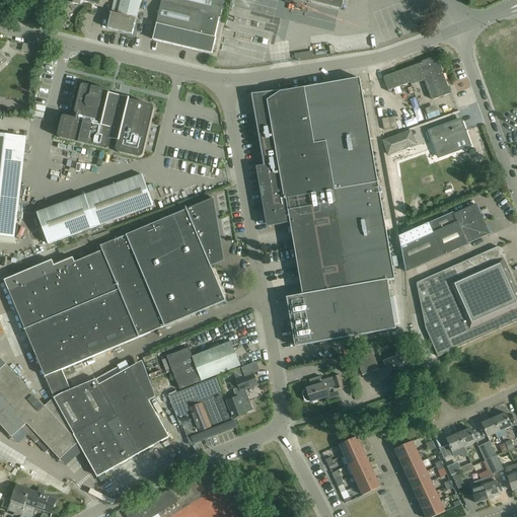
[(112,0),(105,26),(131,32),(138,0),(112,0)]
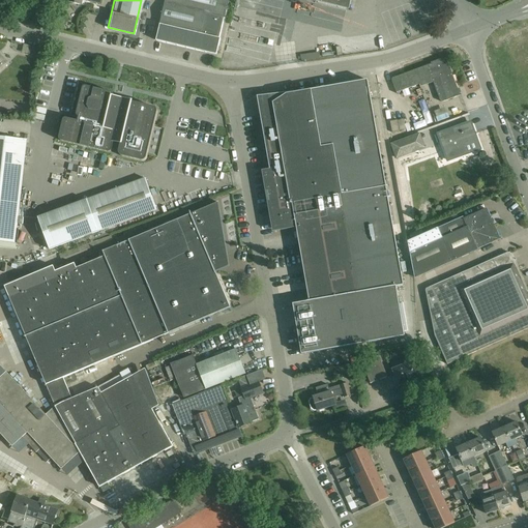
[(164,0),(158,23),(154,38),(215,53),(220,37),(217,36),(223,16),(223,17),(227,0),(164,0)]
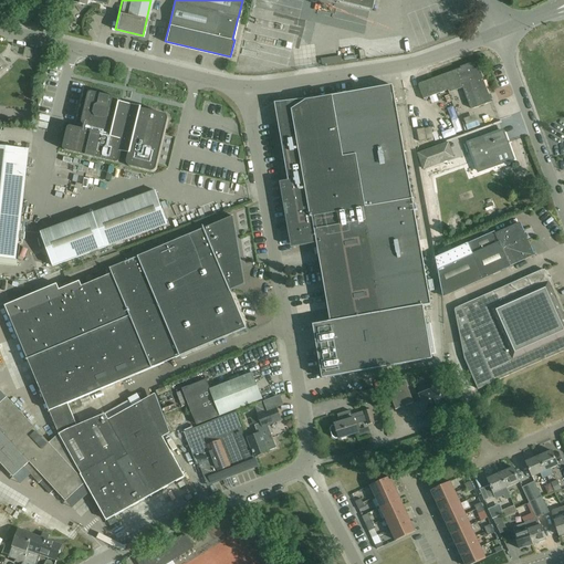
[(262,16),(291,22),(293,12),(295,13),(299,0),(272,0),(265,0),(262,16)]
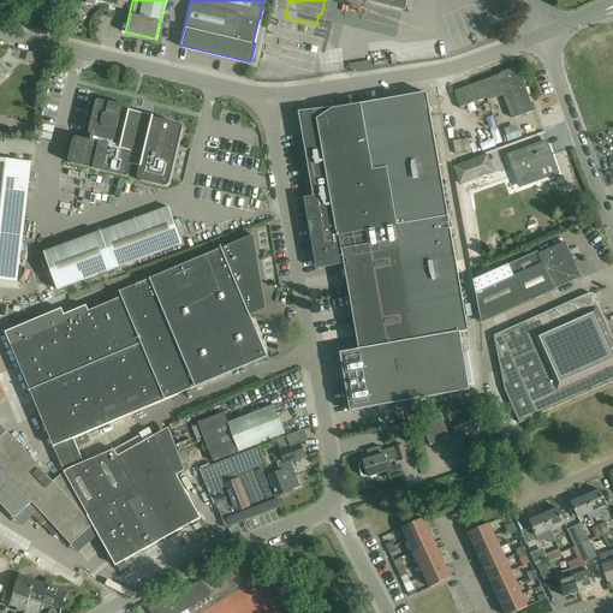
[(42,63),(43,54),(33,51),(30,60),(42,63)]
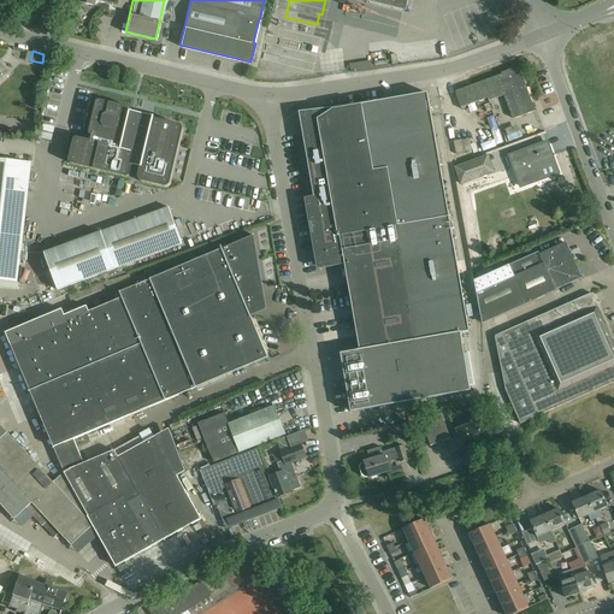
[(371,59),(372,69),(385,68),(385,58),(371,59)]
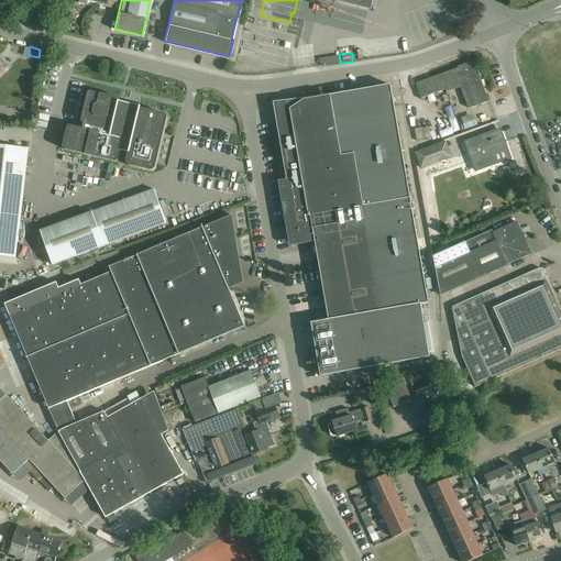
[(322,65),(336,62),(334,54),(320,57),(322,65)]
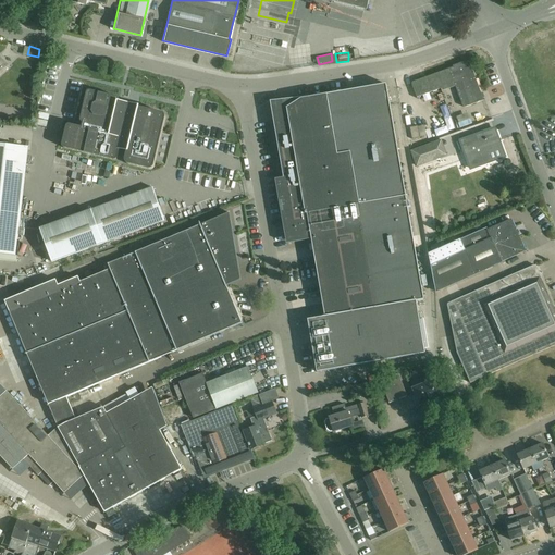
[(452,65),(410,81),(409,81),(409,82),(415,95),(440,86),(441,89),(454,84),(460,102),(460,103),(461,105),(463,105),(464,105),(481,98),(467,59),(466,59),(465,59),(451,64),(452,65)]
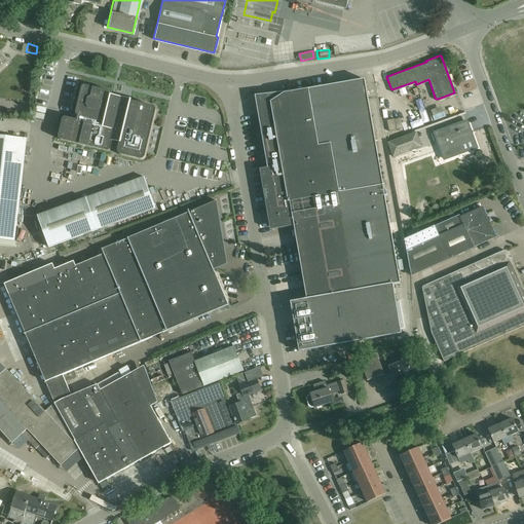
[(391,283),(398,282),(363,78),(282,91),(256,109),(266,166),(258,167),(268,228),(292,224),(305,297),(303,297),(303,298),(289,300),(297,349),(400,332),(391,283)]
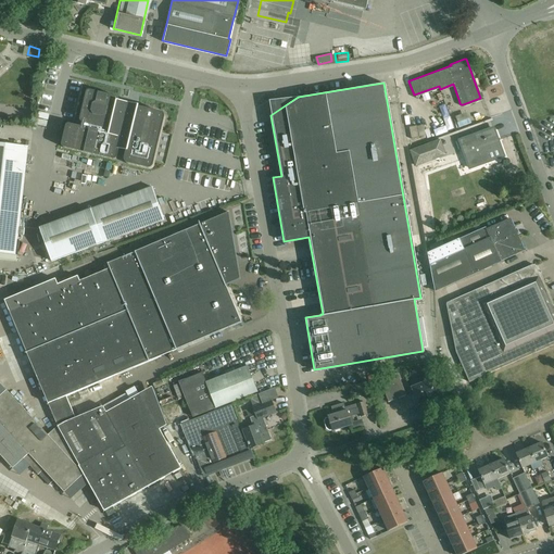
[(115,155),(117,147),(125,149),(123,156),(123,158),(123,159),(123,160),(124,161),(125,162),(126,162),(146,167),(147,167),(148,167),(149,166),(150,166),(150,165),(151,164),(163,116),(163,115),(162,114),(162,113),(161,112),(160,112),(139,106),(138,106),(137,106),(136,108),(135,109),(135,110),(134,112),(125,110),(114,108),(116,99),(114,95),(106,93),(106,92),(96,90),(88,88),(85,90),(78,117),(80,121),(79,125),(67,122),(64,124),(60,142),(62,146),(112,158),(115,155)]
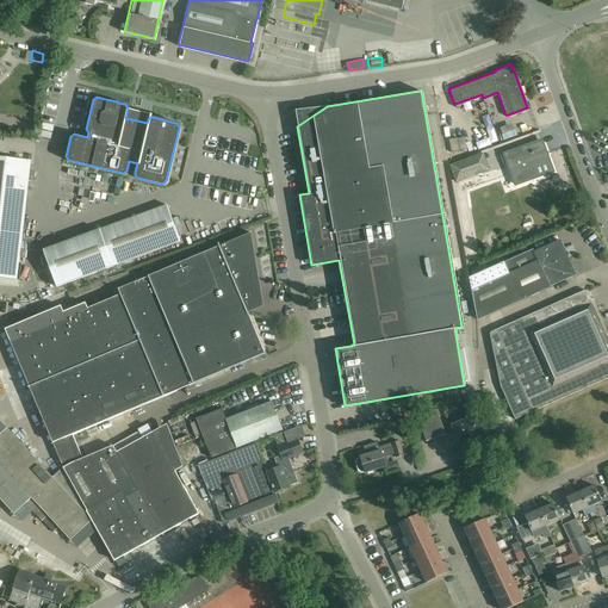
[(514,122),(516,129),(528,126),(527,118),(514,122)]
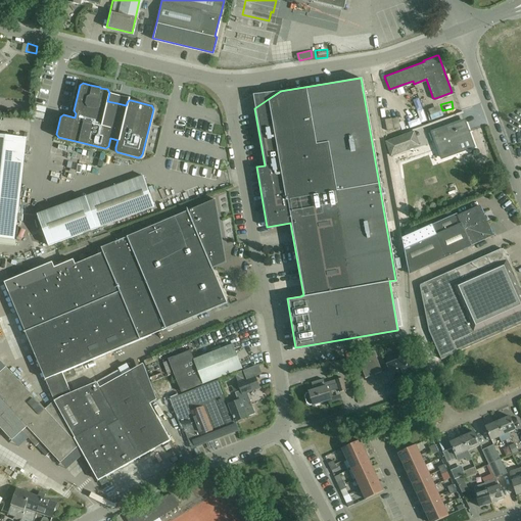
[(408,108),(403,111),(408,122),(413,120),(408,108)]
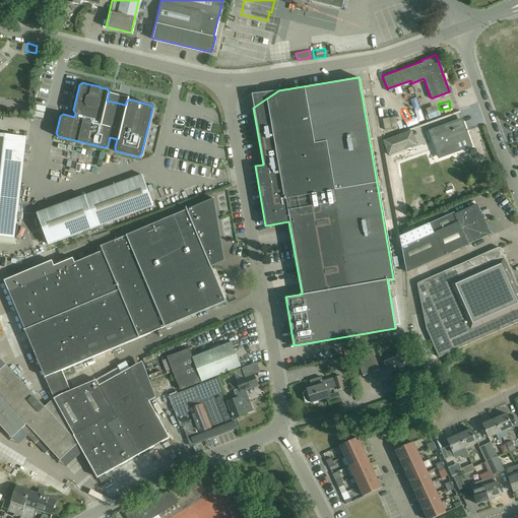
[(388,116),(381,117),(383,128),(390,127),(388,116)]
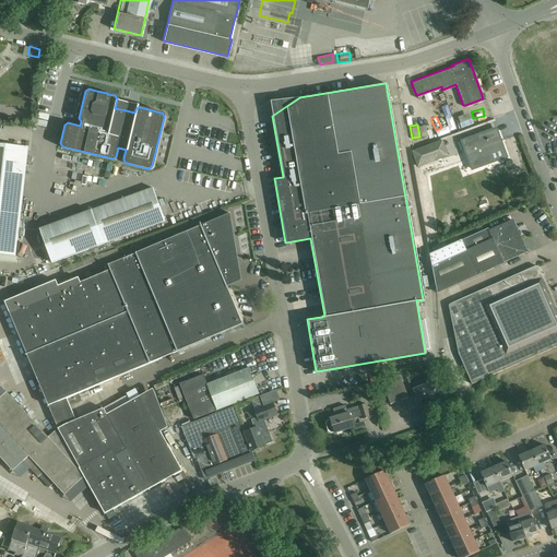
[(494,127),(461,139),(472,167),(505,155),(494,127)]
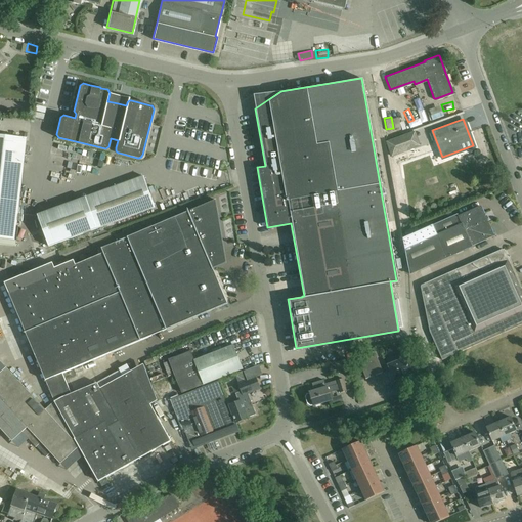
[(390,155),(419,144),(414,130),(385,140),(390,155)]
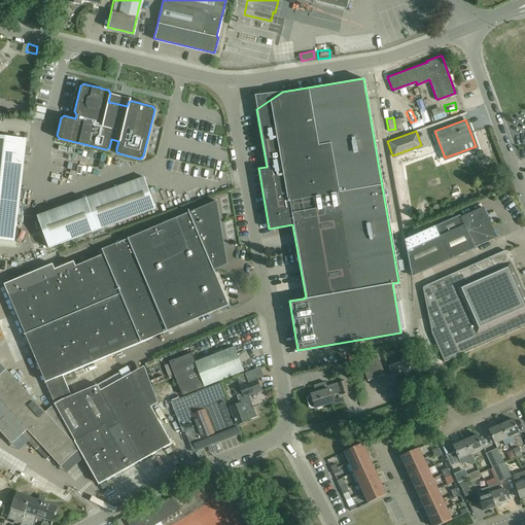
[(27,139),(0,135),(0,244),(13,247),(14,241),(26,139),(27,139)]
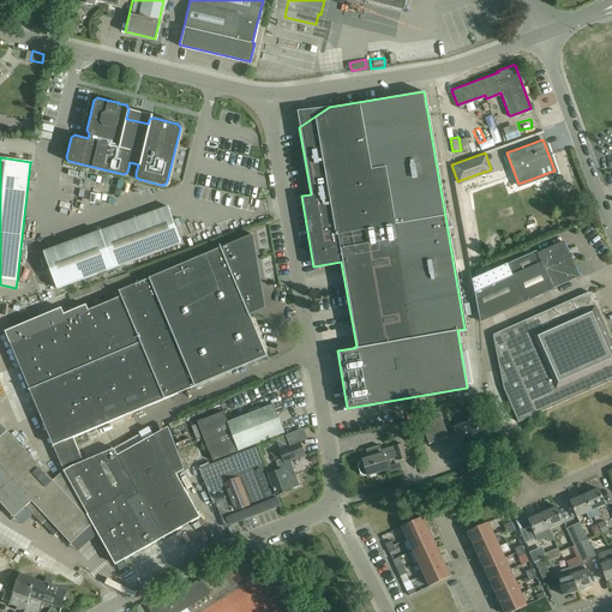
[(466,189),(509,173),(505,166),(456,183),(468,267),(478,265),(466,189)]
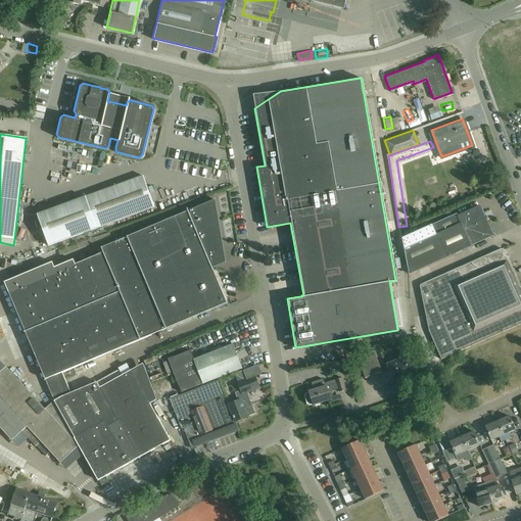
[(67,167),(67,151),(60,151),(60,147),(54,147),(54,167),(67,167)]
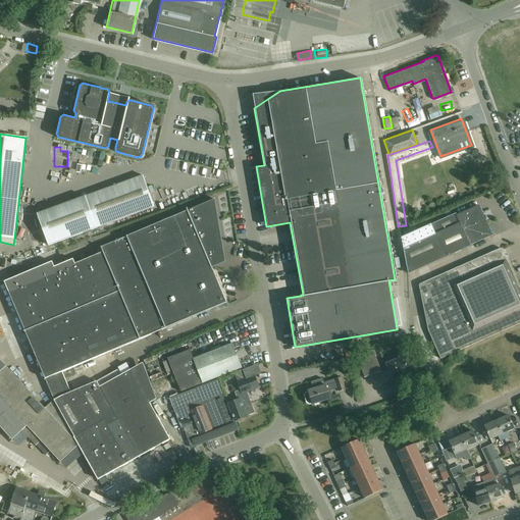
[(86,168),(89,157),(83,156),(84,152),(76,150),(72,165),(86,168)]
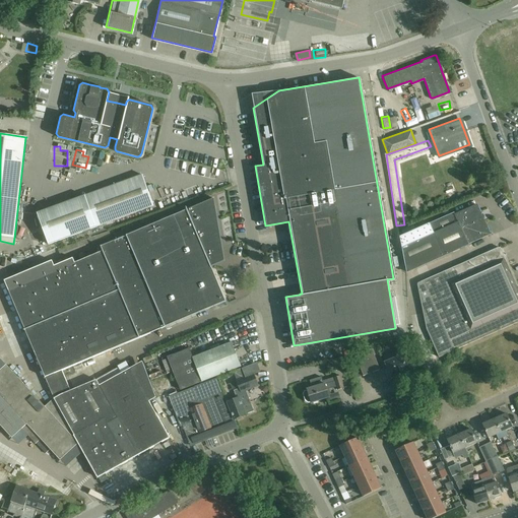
[(186,165),(188,172),(197,169),(195,162),(186,165)]
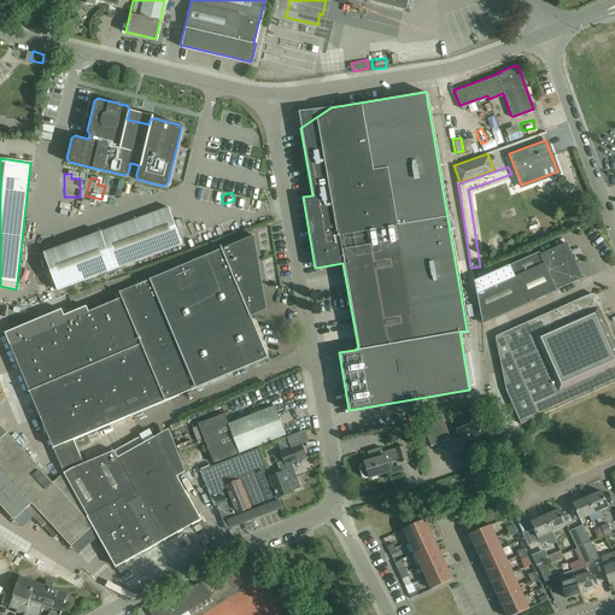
[(56,288),(181,242),(168,205),(42,251),(56,288)]
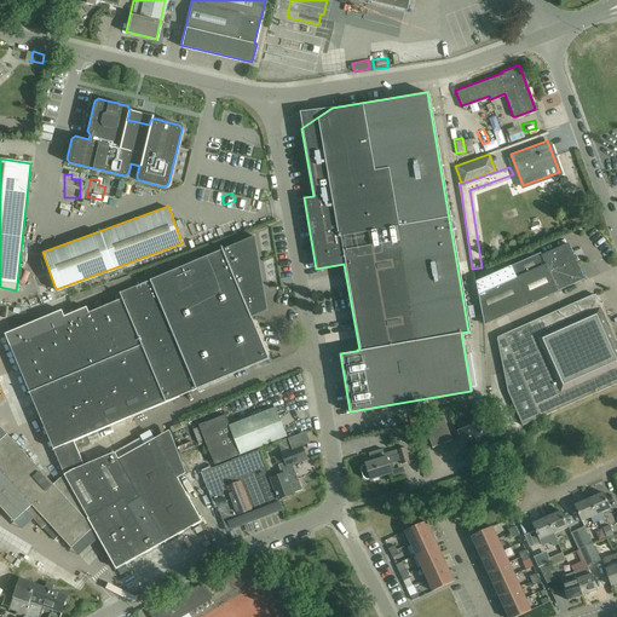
[(251,224),(264,221),(263,214),(249,217),(251,224)]
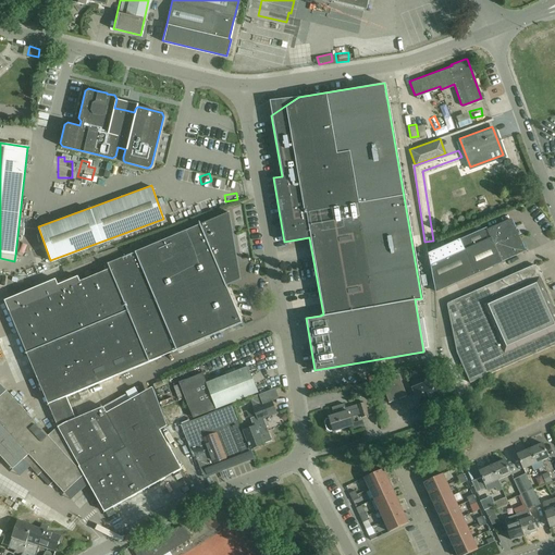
[(236,263),(231,229),(227,211),(199,223),(198,222),(197,222),(198,223),(106,262),(108,267),(7,309),(24,350),(23,352),(24,352),(46,403),(57,398),(65,420),(74,417),(64,395),(148,360),(144,350),(170,338),(174,349),(241,321),(224,284),(238,279),(236,263)]
